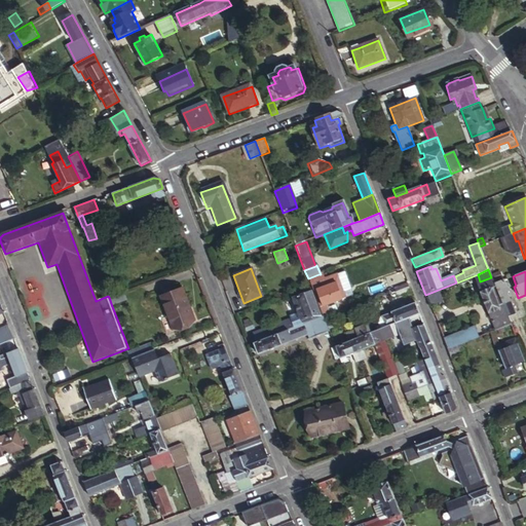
[(318,274),(308,278),(312,291),(324,287),(322,282),(318,274)]
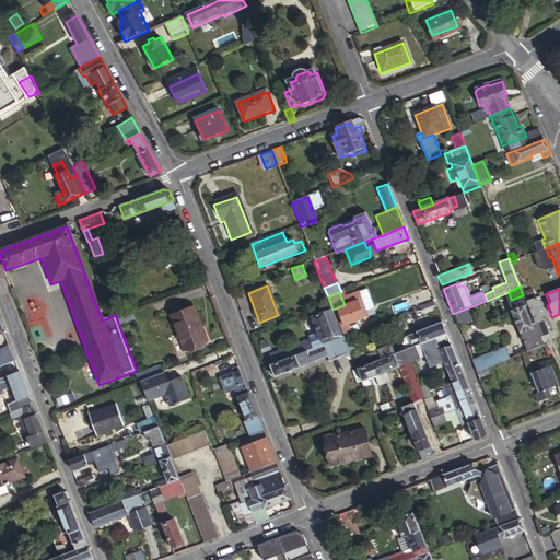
[(345,305),(333,310),(343,337),(350,334),(348,326),(362,321),(360,315),(365,313),(358,293),(342,300),(345,305)]
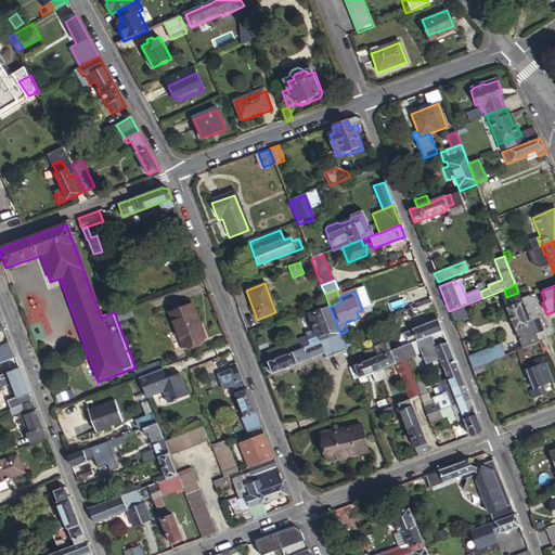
[(534,334),(537,338),(544,335),(537,319),(538,318),(534,308),(537,307),(532,295),(521,299),(534,334)]
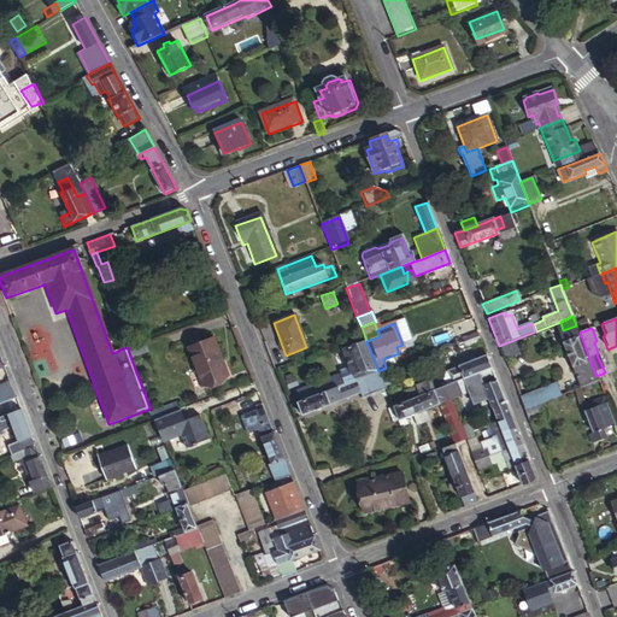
[(599,382),(597,376),(594,371),(592,371),(576,330),(560,336),(581,388),(599,382)]
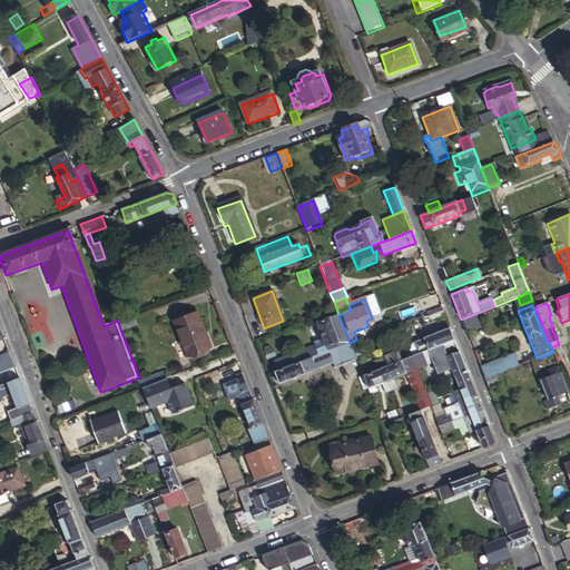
[(444,315),(441,308),(428,313),(431,321),(444,315)]
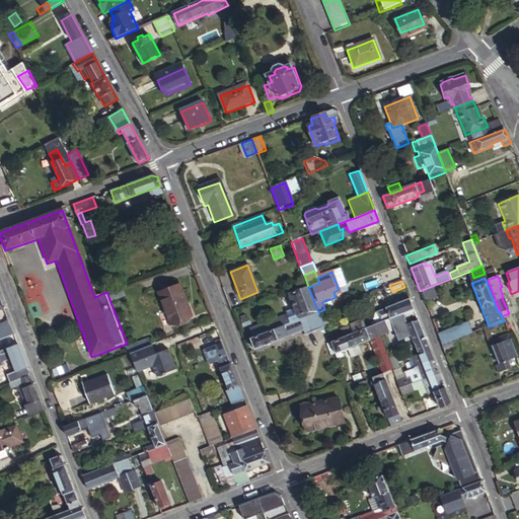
[(158,291),(170,323),(192,315),(179,283),(158,291)]
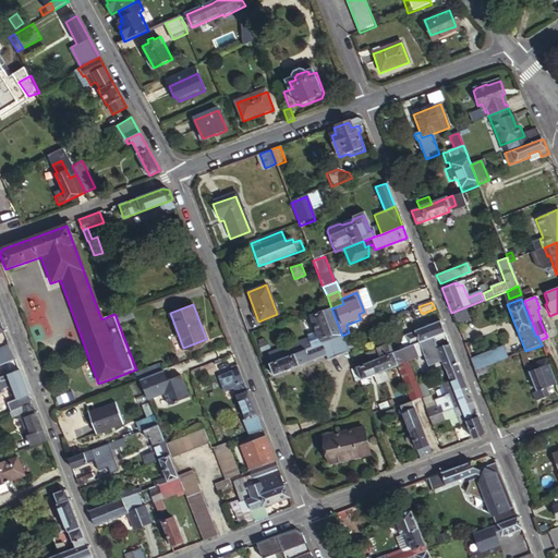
[(133,308),(116,315),(119,325),(136,318),(133,308)]
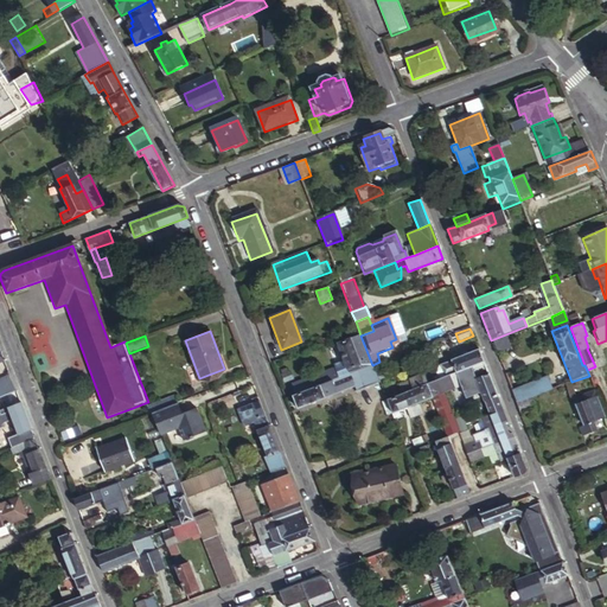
[(358,336),(337,344),(343,360),(346,371),(359,366),(358,362),(366,358),(358,336)]
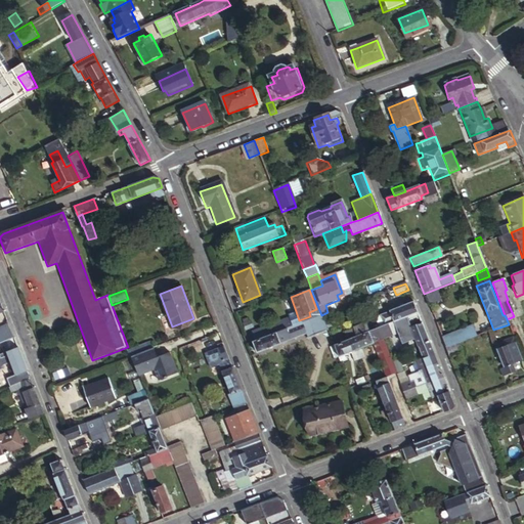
[(437,298),(434,290),(424,294),(427,301),(437,298)]
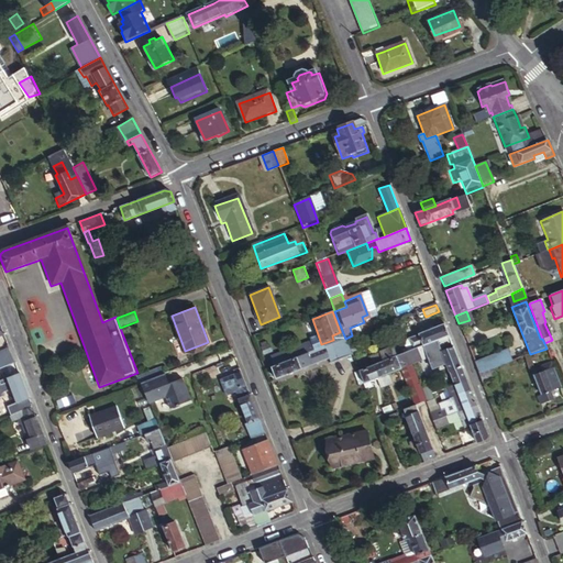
[(403,343),(407,353),(449,337),(443,323),(407,338),(408,341),(403,343)]
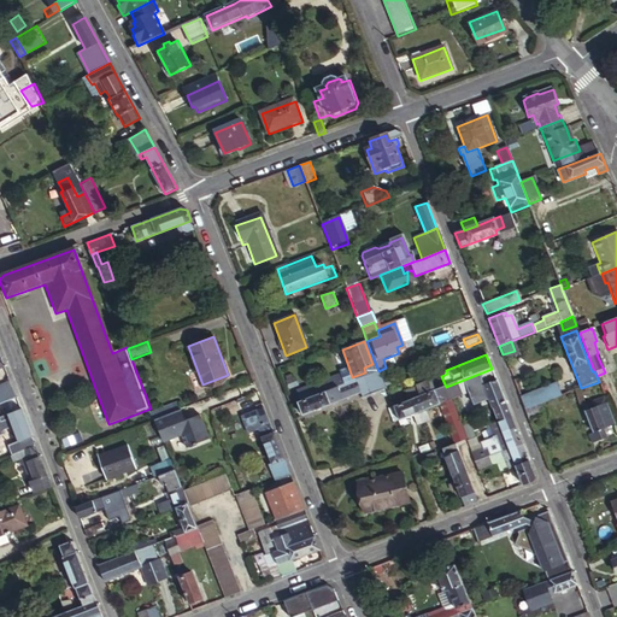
[(310,389),(313,395),(375,372),(372,364),(364,368),(365,372),(352,377),(348,366),(336,371),(338,375),(339,378),(310,389)]
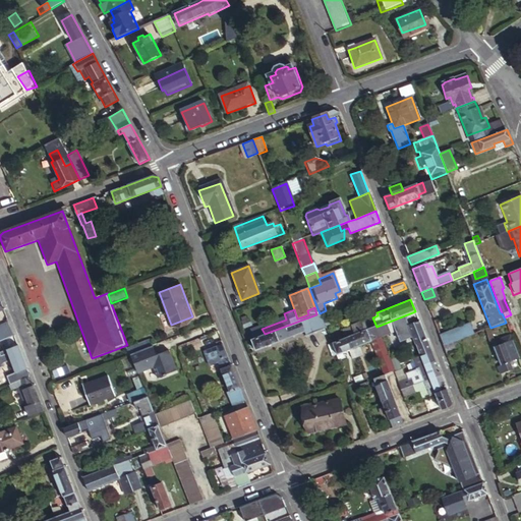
[(415,311),(377,327),(374,327),(379,337),(389,333),(395,331),(399,342),(411,337),(419,356),(430,352),(415,311)]
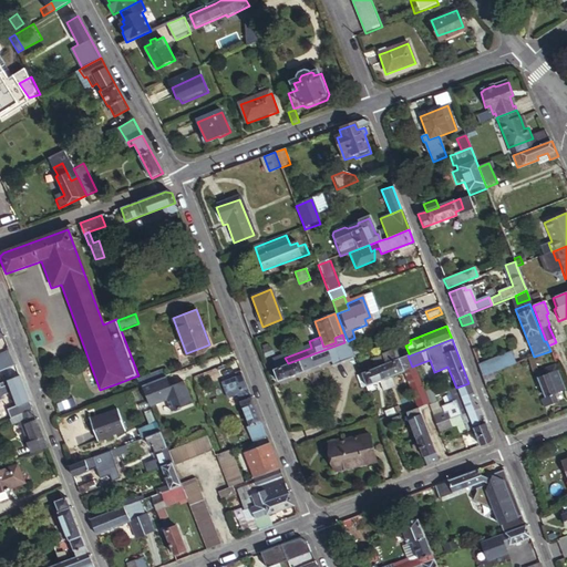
[(354,359),(348,341),(344,342),(288,363),(274,369),(270,370),(276,383),(330,363),(332,368),(354,359)]
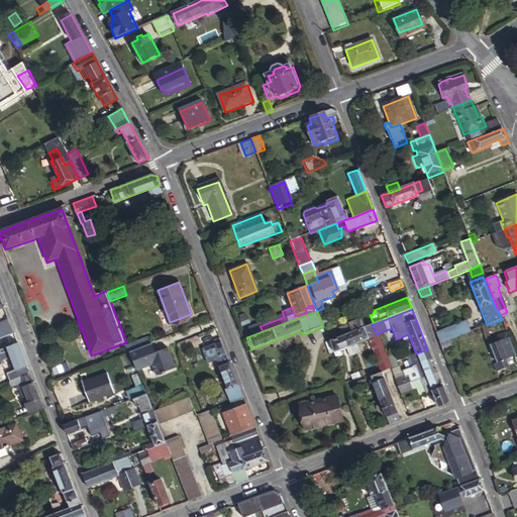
[(260,326),(284,317),(283,314),(246,327),(249,336),(263,331),(260,326)]
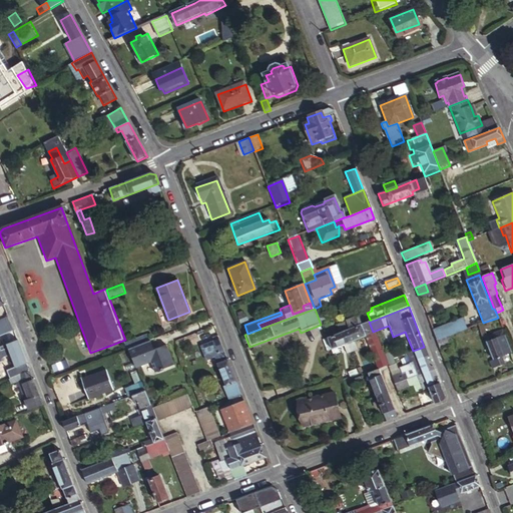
[(357,317),(345,321),(348,330),(361,325),(357,317)]
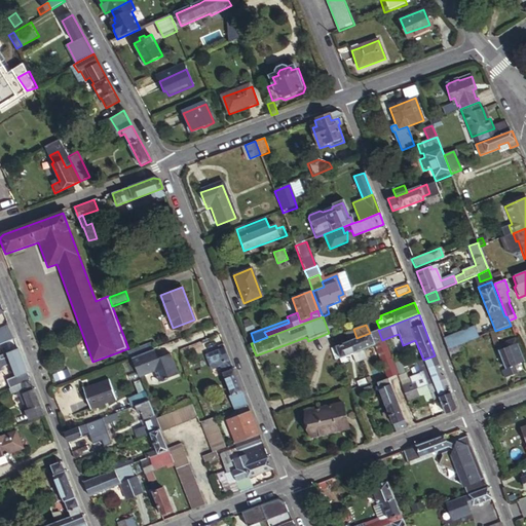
[(0,328),(0,344),(13,339),(8,326),(0,328)]
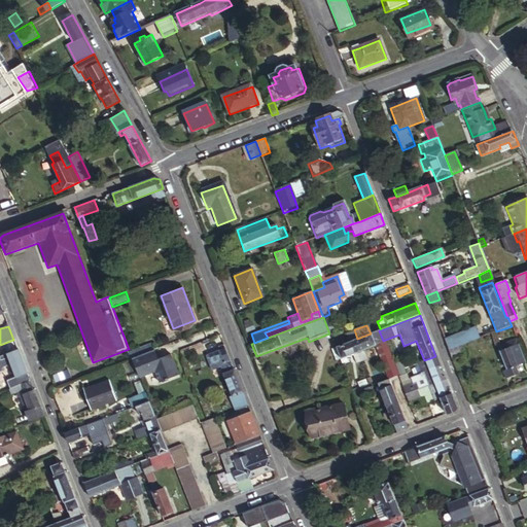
[(513,328),(512,326),(496,331),(497,335),(513,328)]
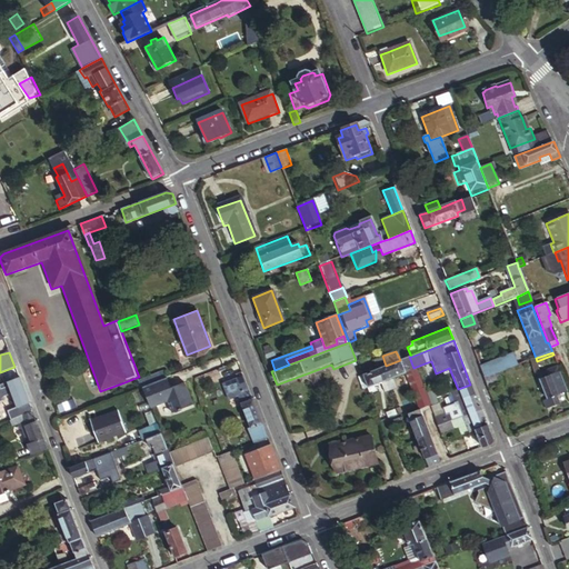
[(372,360),(376,370),(379,369),(386,366),(382,356),(372,360)]
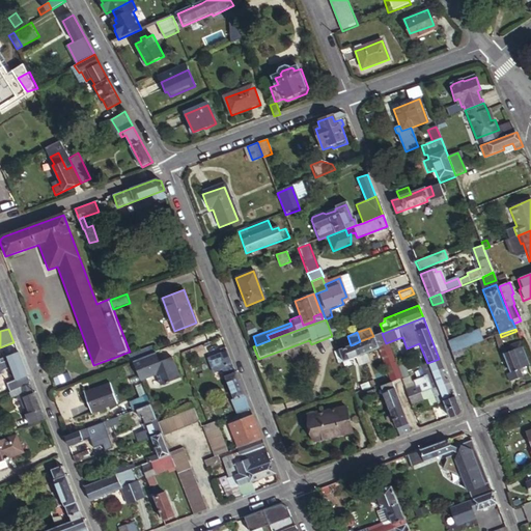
[(447,343),(451,354),(465,347),(482,341),(478,332),(447,343)]
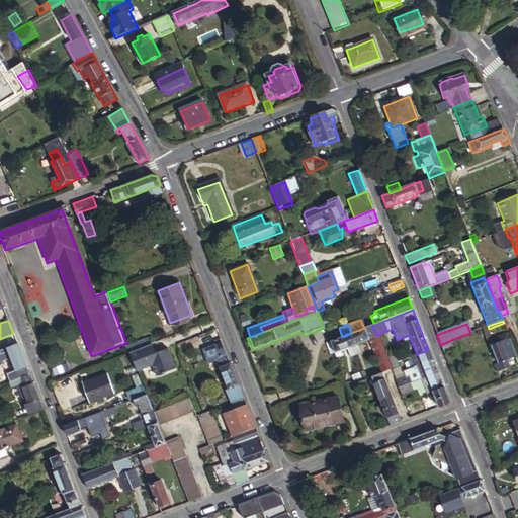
[(372,325),(364,328),(369,342),(375,356),(381,372),(390,368),(386,360),(376,335),(372,325)]
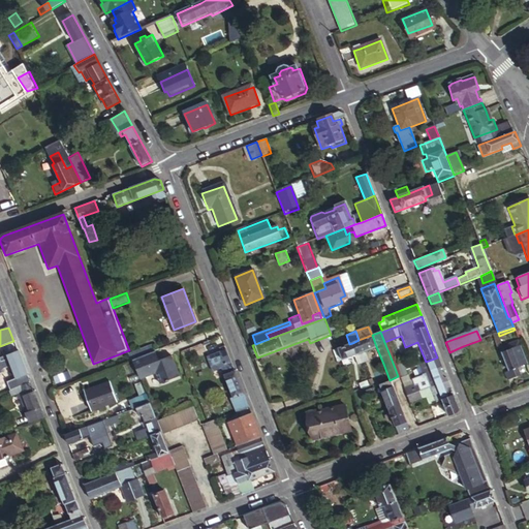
[(358,356),(366,353),(377,349),(372,335),(359,340),(352,343),(358,356)]
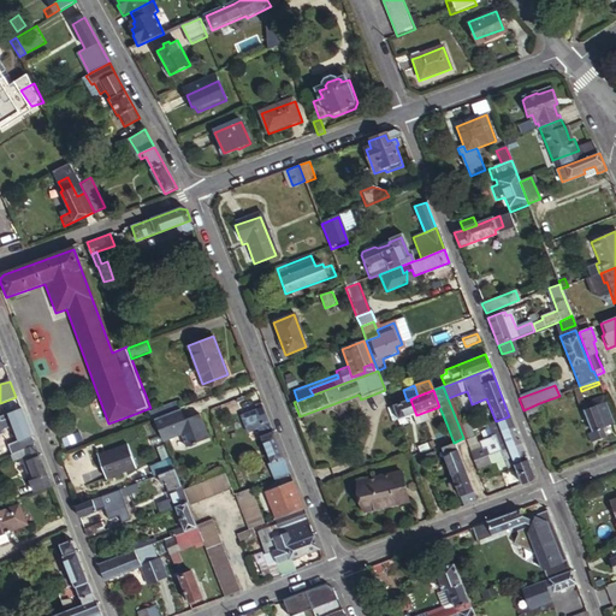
[(598,392),(576,401),(581,412),(584,410),(592,432),(585,434),(588,443),(604,437),(602,427),(611,424),(604,402),(603,402),(598,392)]
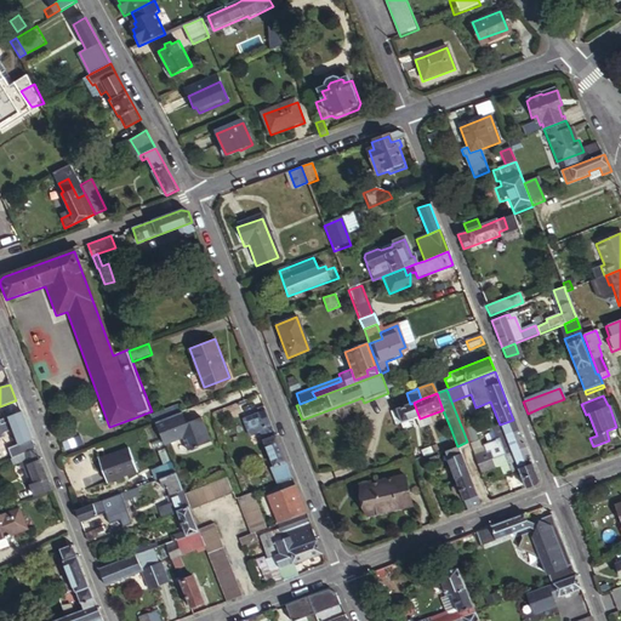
[(189,408),(186,397),(152,411),(155,420),(155,421),(183,410),(189,408)]
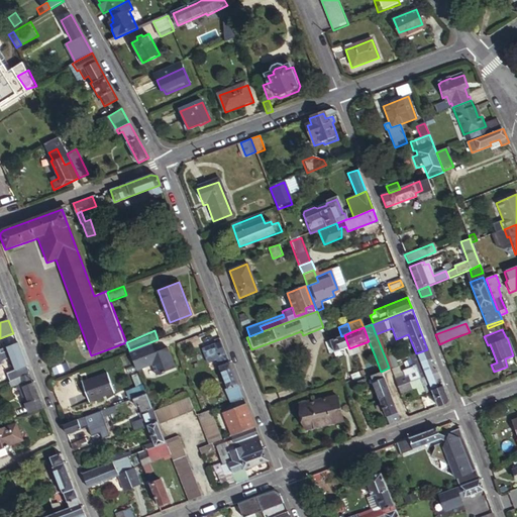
[(341,336),(328,341),(333,354),(344,350),(349,348),(344,335),(341,336)]
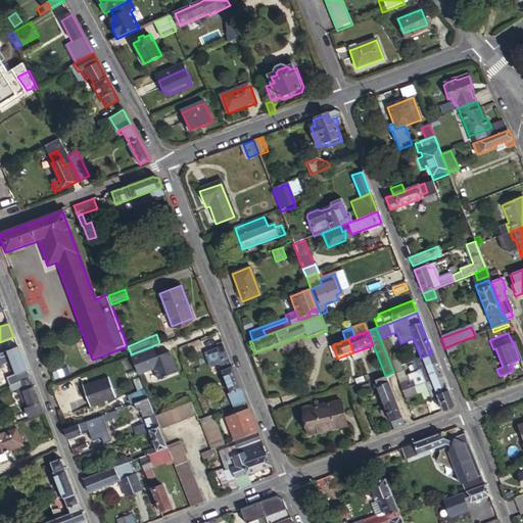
[(461,350),(458,342),(444,348),(447,354),(461,350)]
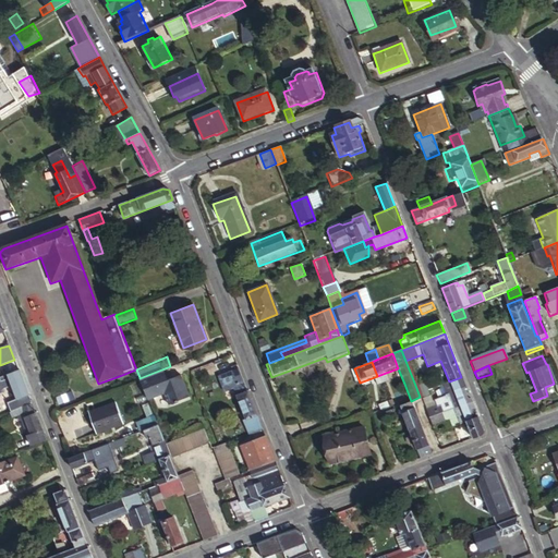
[(262,429),(238,367),(226,373),(232,389),(235,397),(244,419),(240,420),(246,435),(262,429)]
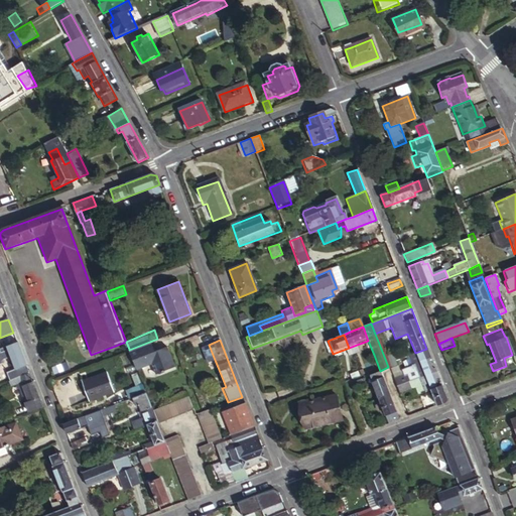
[(152,341),(129,350),(136,368),(152,363),(155,372),(174,365),(166,345),(155,349),(152,341)]
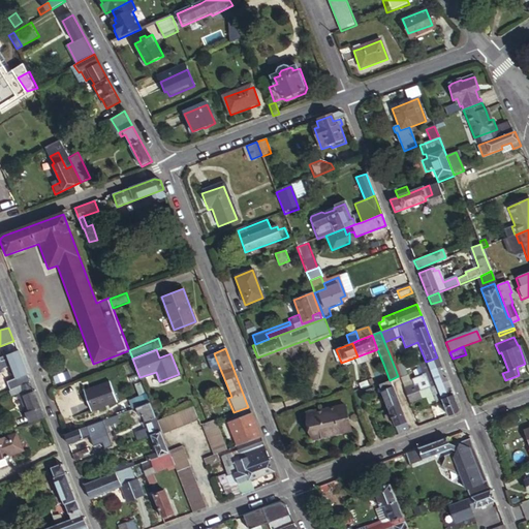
[(341,363),(336,349),(332,350),(337,365),(341,363)]
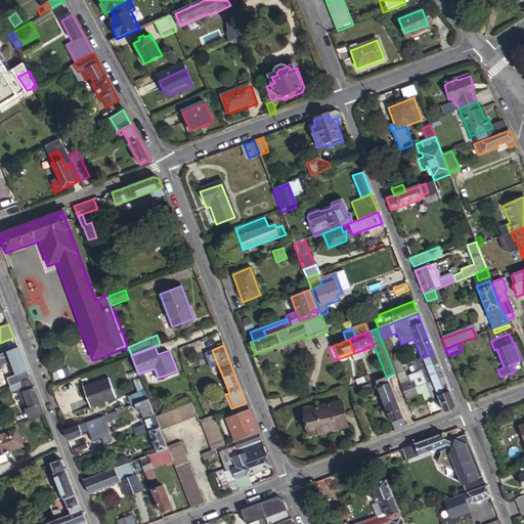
[(30,380),(18,349),(6,353),(15,376),(7,379),(11,387),(30,380)]
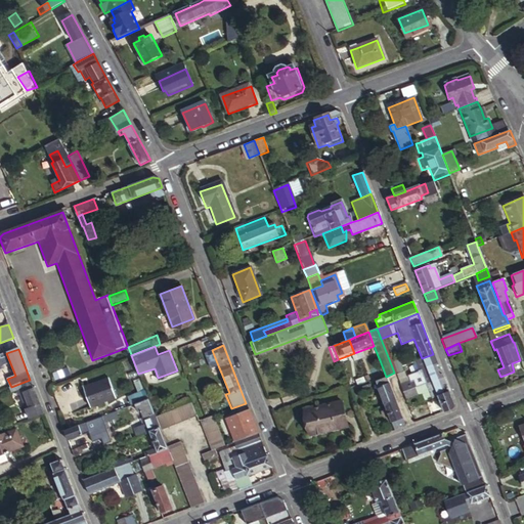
[(218,365),(212,350),(203,353),(209,368),(218,365)]
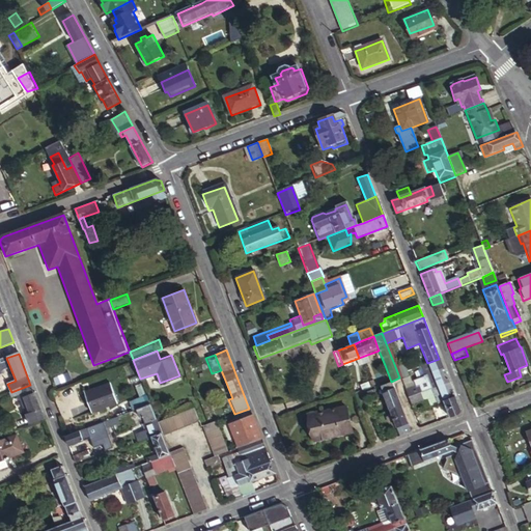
[(362,366),(370,362),(367,355),(359,358),(362,366)]
